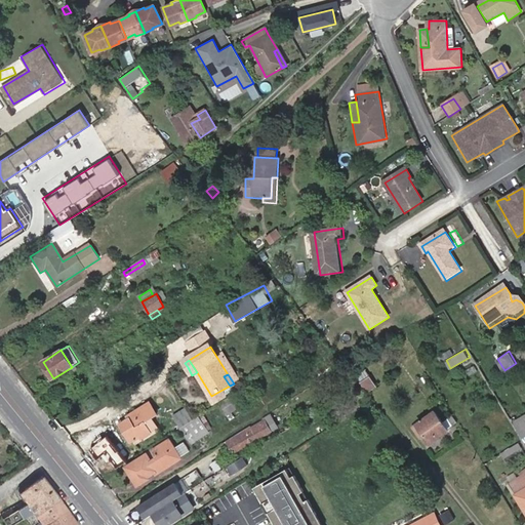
[(360,384),(368,393),(376,387),(375,385),(378,382),(375,377),(372,379),(370,377),(360,384)]
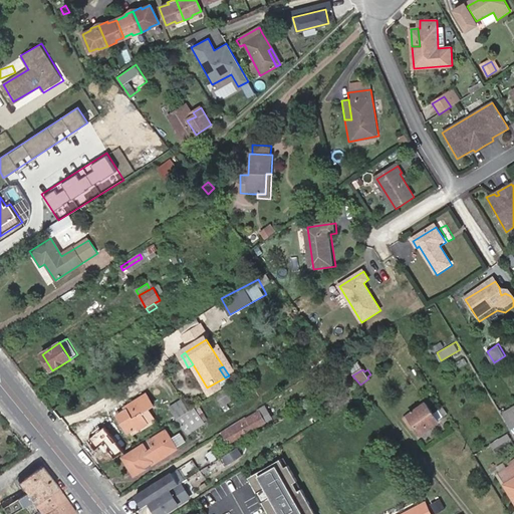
[(320,378),(317,372),(287,393),(290,398),(320,378)]
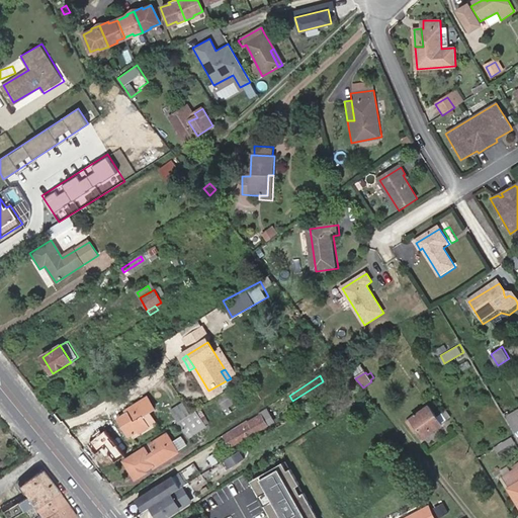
[(228,400),(226,396),(218,400),(221,404),(228,400)]
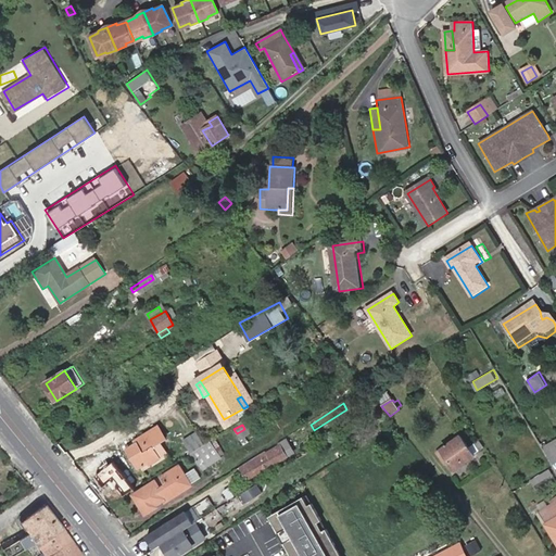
[(151,465),(168,453),(161,443),(167,439),(159,426),(136,440),(137,443),(127,449),(139,469),(149,463),(151,465)]
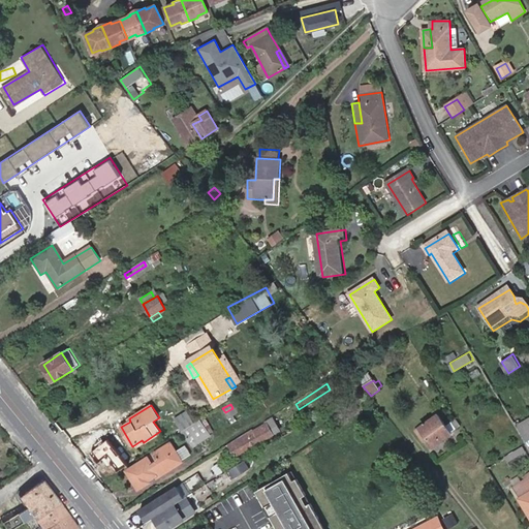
[(212,418),(210,414),(195,424),(191,427),(189,428),(200,445),(212,437),(206,430),(205,427),(203,424),(212,418)]
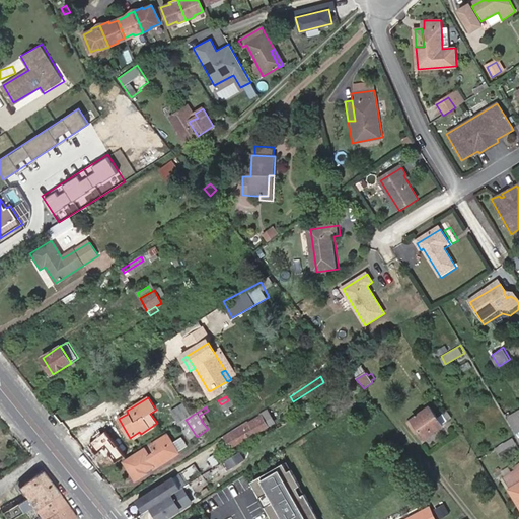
[(413,421),(421,432),(426,439),(444,425),(431,408),(413,421)]
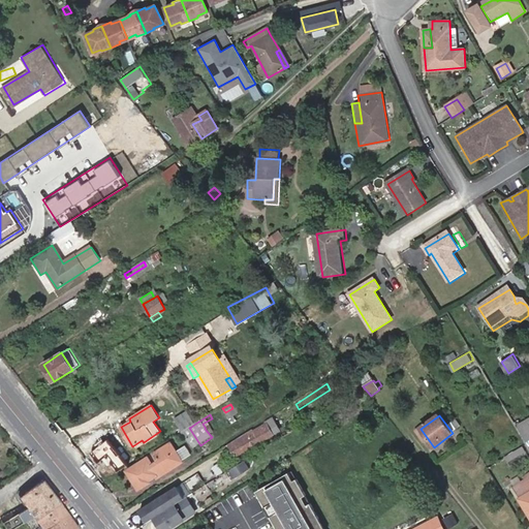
[(189,428),(191,427),(186,419),(179,424),(184,431),(189,428)]
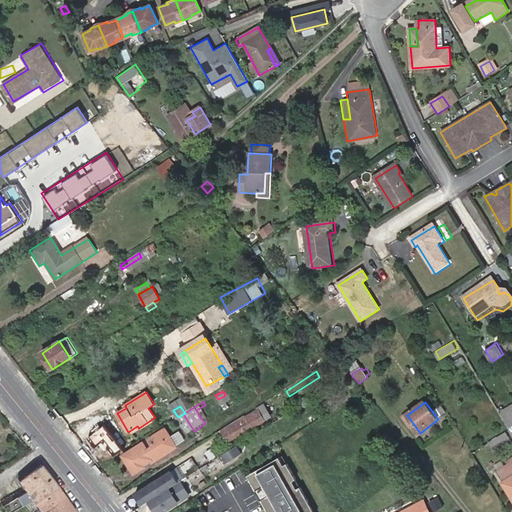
[(446,413),(442,406),(438,409),(442,416),(446,413)]
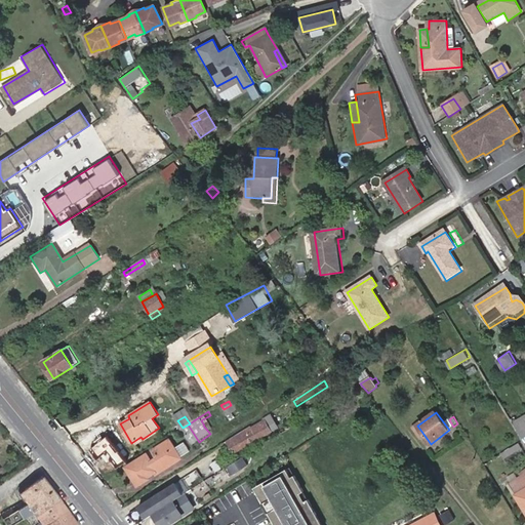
[(253,430),(266,421),(265,419),(251,427),(253,430)]
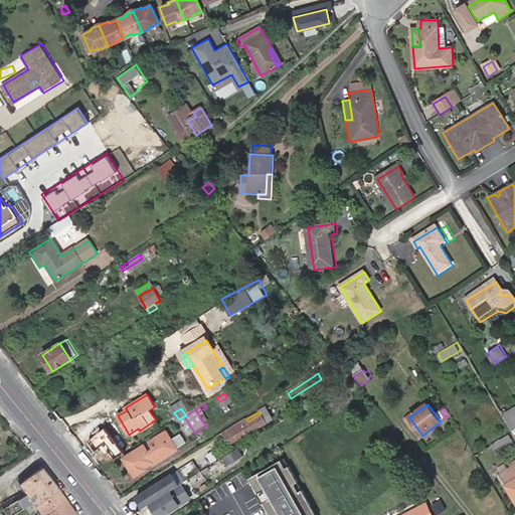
[(241,421),(223,434),(230,444),(267,423),(263,417),(263,415),(261,413),(248,421),(246,418),(241,421)]
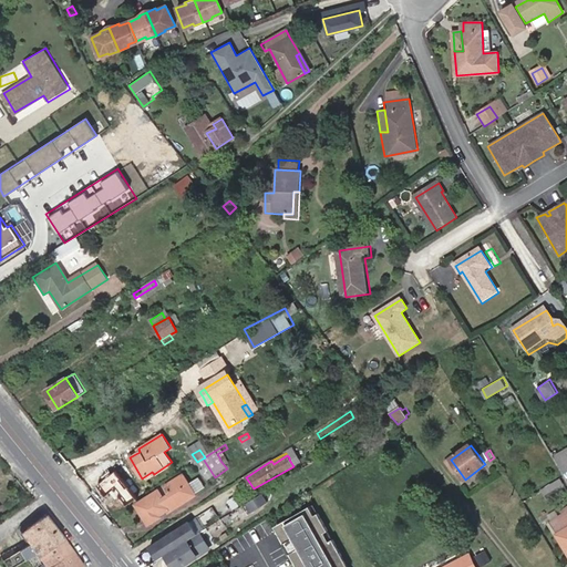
[(193,461),(191,456),(181,462),(184,467),(193,461)]
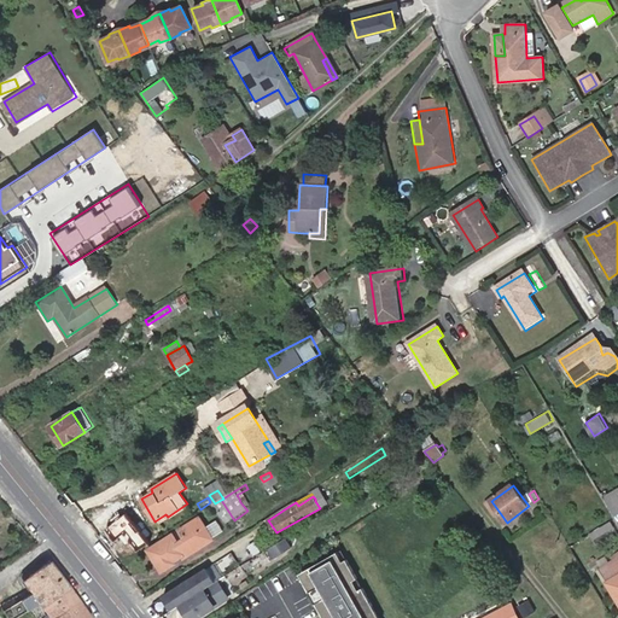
[(215,503),(214,505),(227,525),(234,520),(221,500),(215,503)]
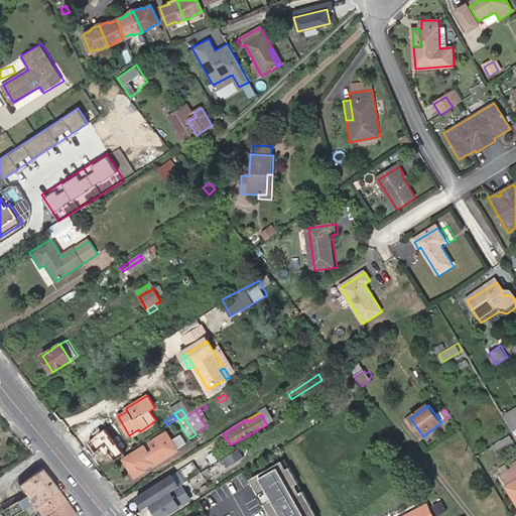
[(414,432),(418,429),(410,418),(406,421),(414,432)]
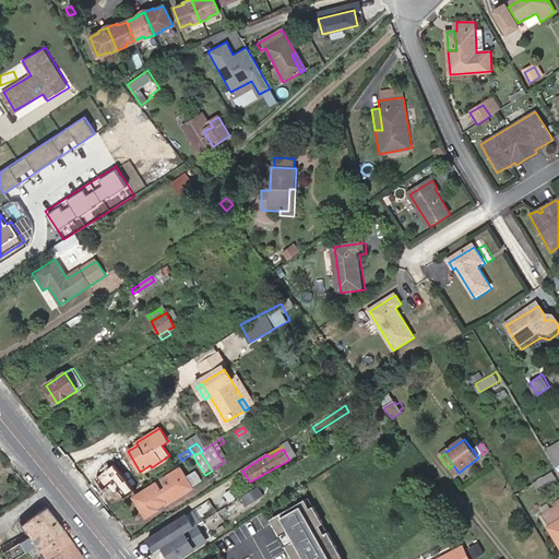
[(176,495),(178,498),(194,487),(182,467),(164,479),(169,487),(162,491),(157,484),(134,498),(141,508),(144,506),(150,513),(151,515),(161,509),(159,508),(167,502),(168,504),(176,500),(173,496),(176,495)]
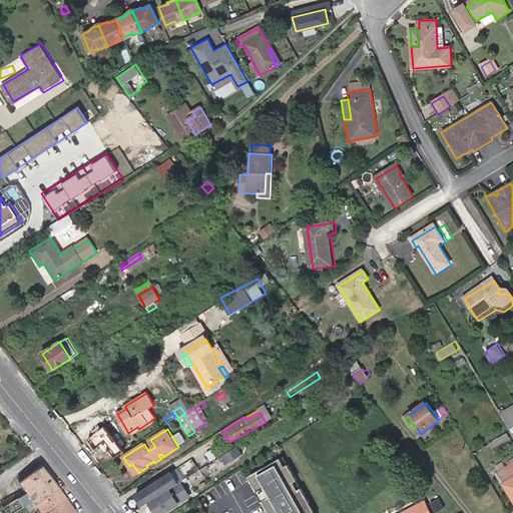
[(489,443),(493,452),(511,442),(506,433),(489,443)]
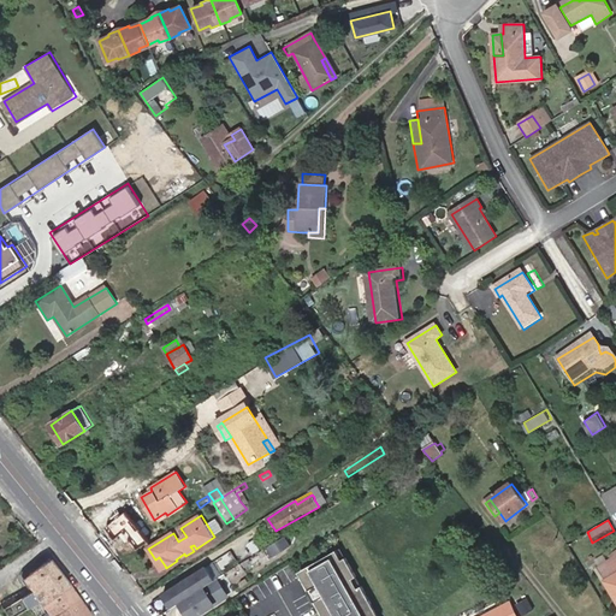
[(284,538),(268,548),(276,557),(290,548),(284,538)]
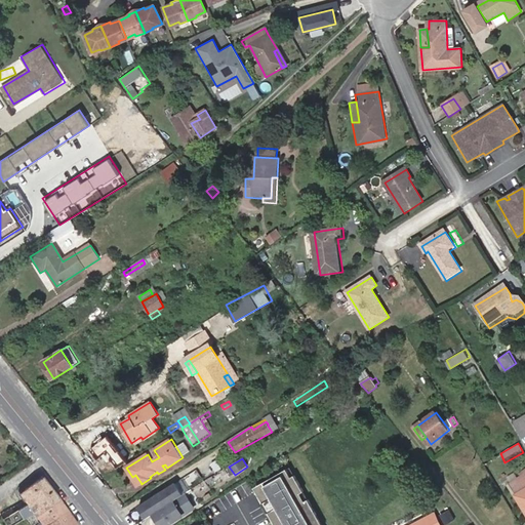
[(524,468),(521,471),(523,473),(507,482),(524,513),(524,468)]
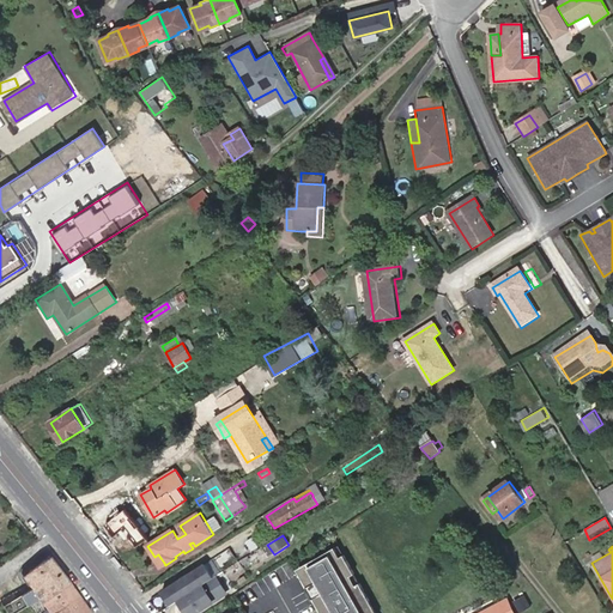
[(376,612),(359,582),(356,584),(350,575),(353,572),(343,554),(339,557),(334,547),(301,568),(308,581),(304,583),(319,607),(322,605),(326,612),(376,612)]
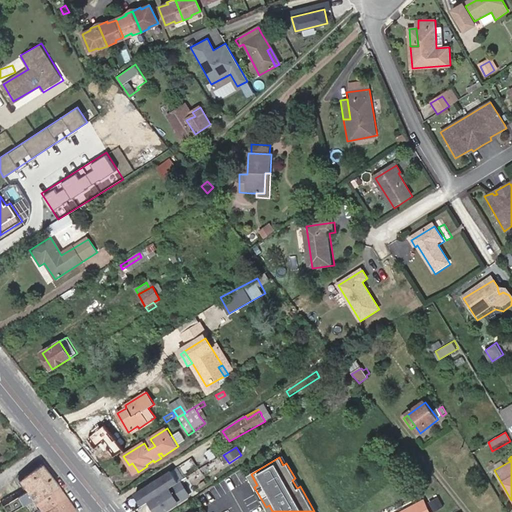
[(132,463),(129,465),(134,472),(137,470),(132,463)]
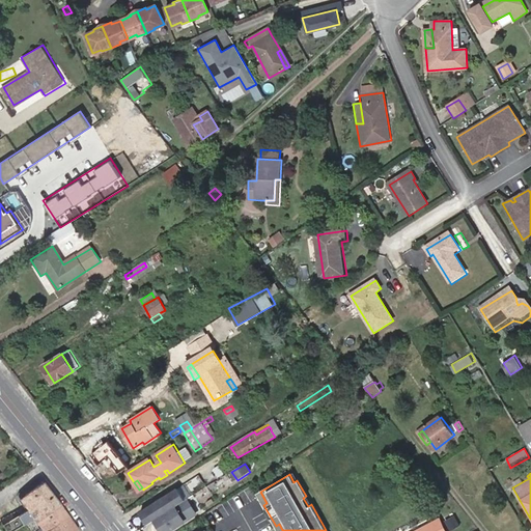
[(0,528),(1,530),(18,530),(36,520),(38,523),(60,505),(44,482),(20,499),(28,510),(0,528)]
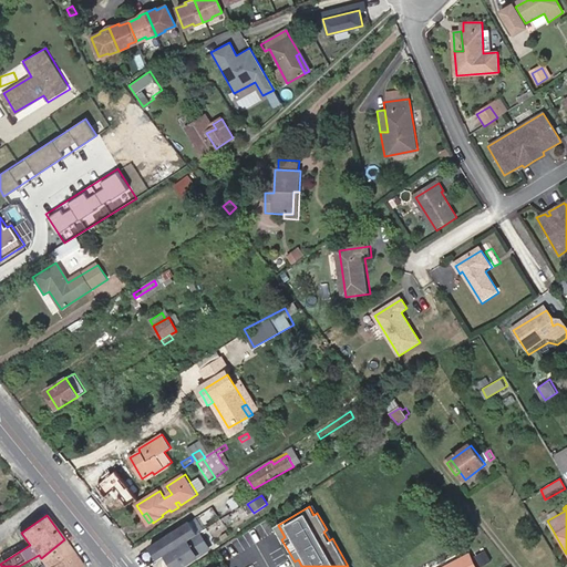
[(196,536),(197,535),(189,524),(174,534),(175,536),(168,540),(167,538),(152,548),(158,559),(164,556),(168,553),(196,536)]
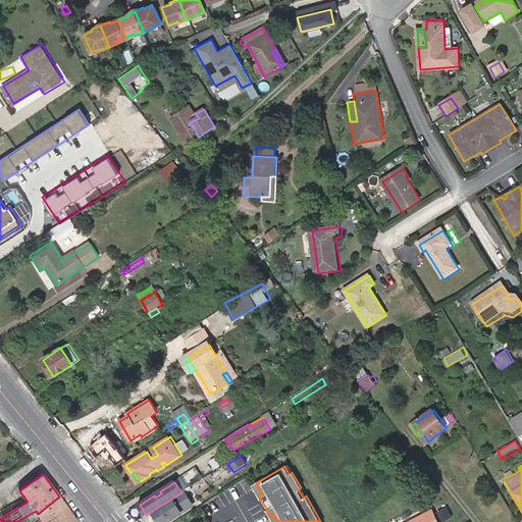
[(183,492),(152,512),(157,521),(160,521),(162,521),(165,521),(188,509),(186,506),(190,503),(183,492)]
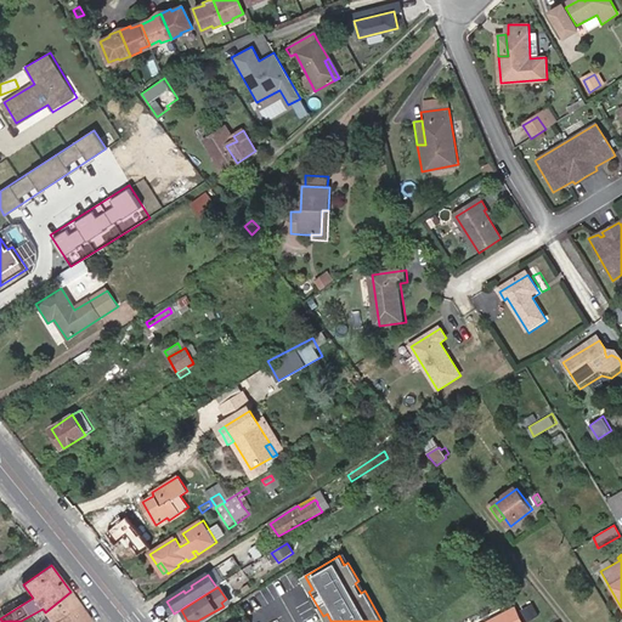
[(71,592),(45,612),(51,621),(91,621),(92,621),(71,592)]
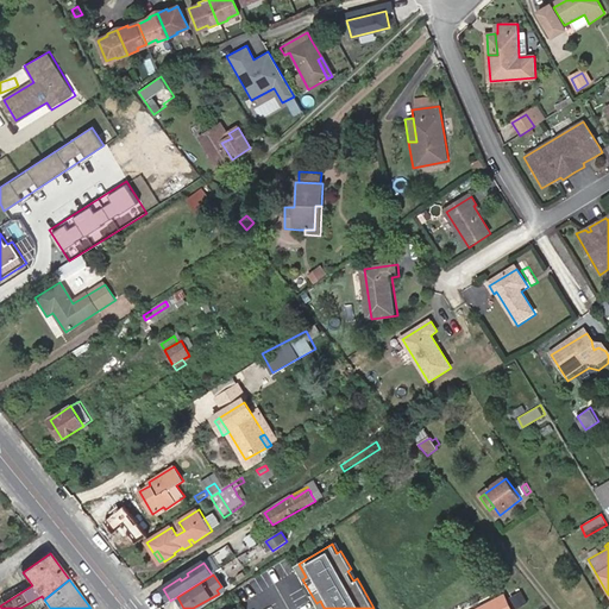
[(498,603),(496,598),(476,608),(513,608),(507,597),(498,603)]
